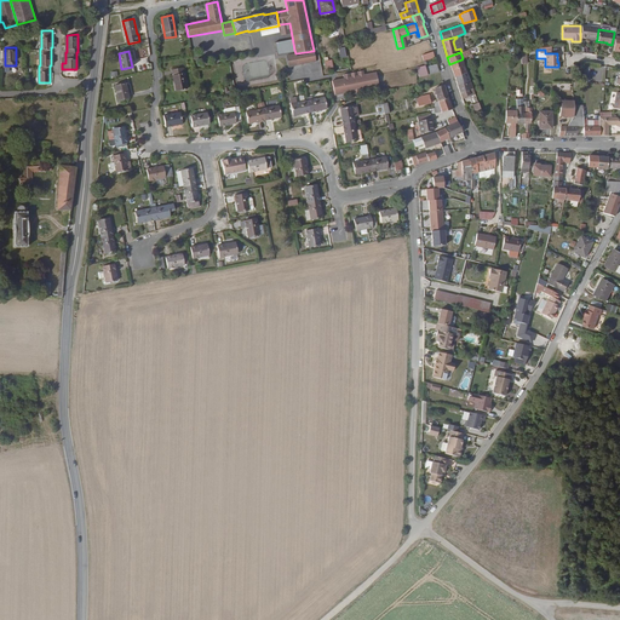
[(464,65),(461,59),(449,64),(452,70),(464,65)]
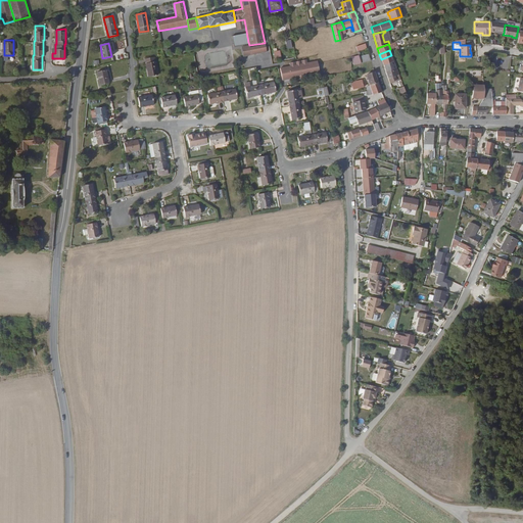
[(358,55),(350,57),(352,65),(360,63),(358,55)]
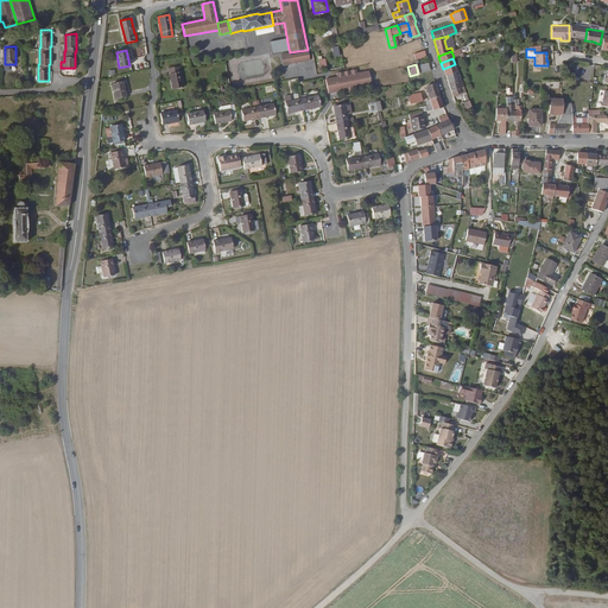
[(457,71),(455,64),(443,69),(445,75),(457,71)]
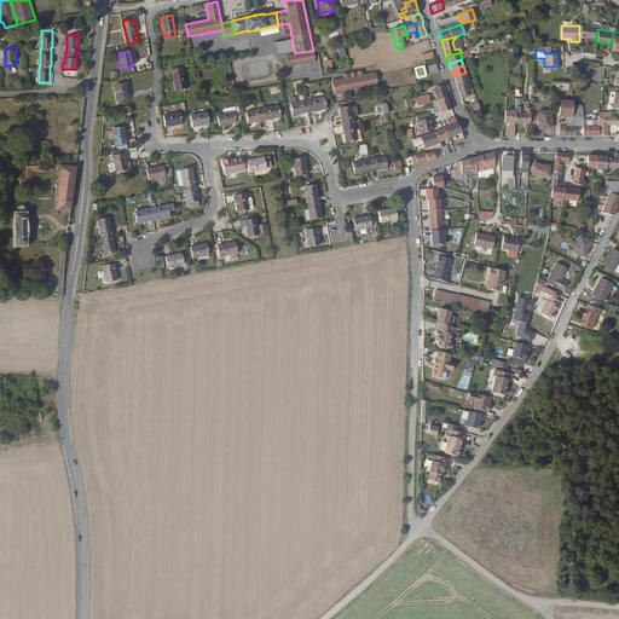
[(181,68),(171,70),(175,92),(185,90),(181,68)]
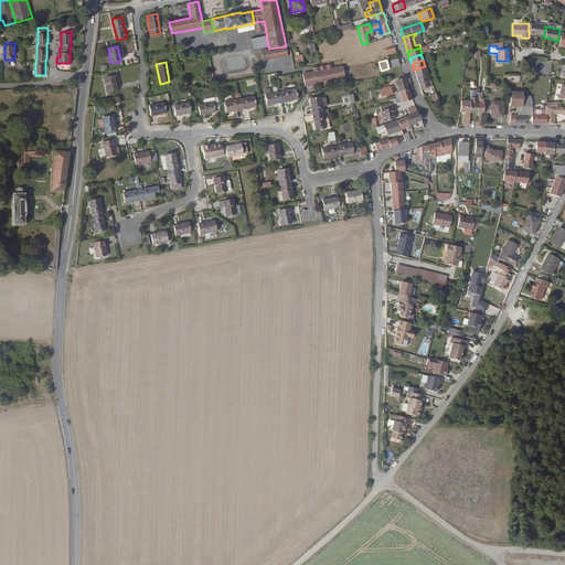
[(301,74),(305,88),(347,80),(343,65),(301,74)]
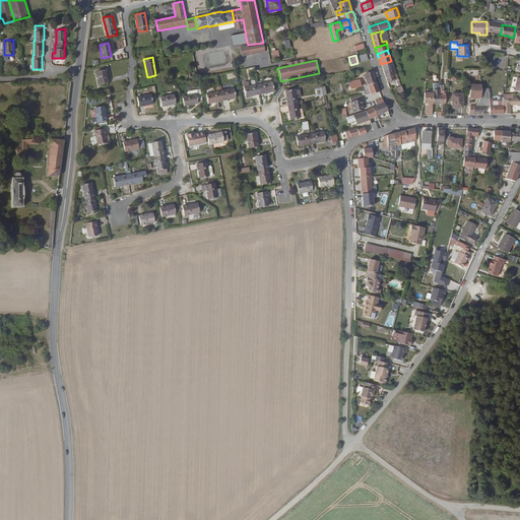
[(396,73),(391,61),(381,64),(388,81),(394,79),(393,74),(396,73)]
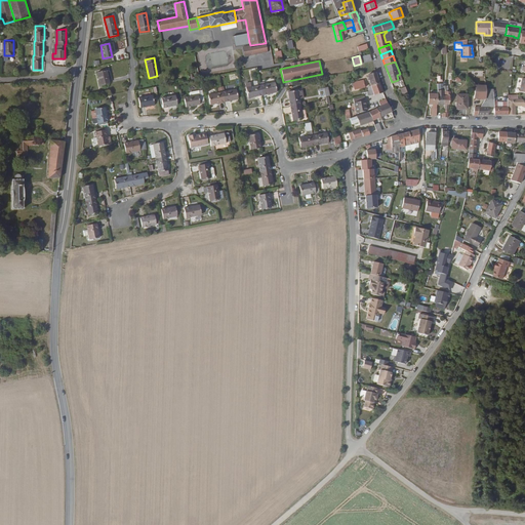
[(106,71),(97,73),(101,86),(109,84),(106,71)]
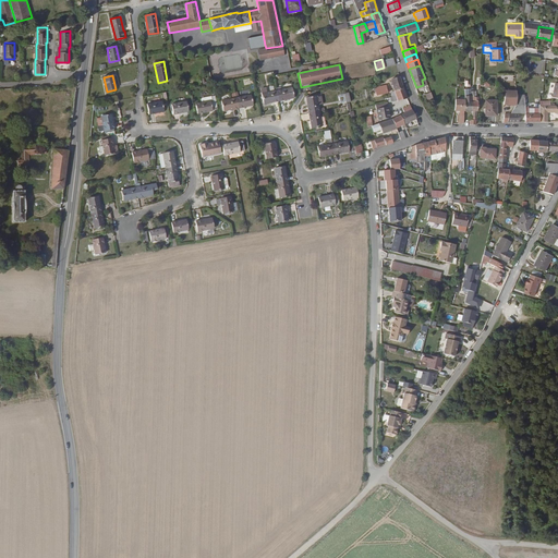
[(387,93),(386,85),(376,87),(374,87),(376,95),(387,93)]
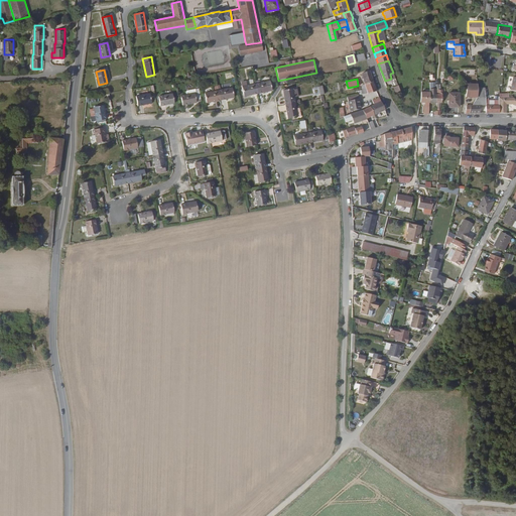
[(271,91),(269,81),(255,84),(257,94),(271,91)]
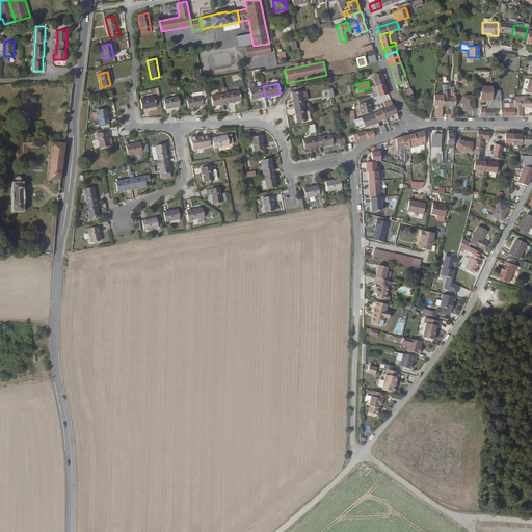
[(387,95),(383,84),(375,86),(378,97),(387,95)]
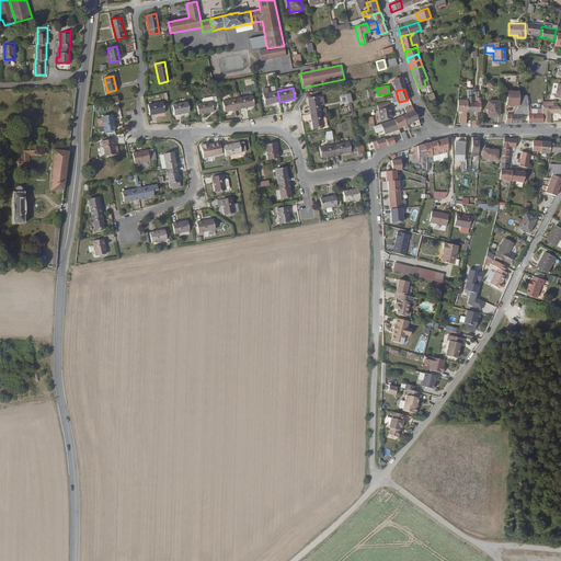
[(279,102),(277,91),(262,94),(264,104),(279,102)]
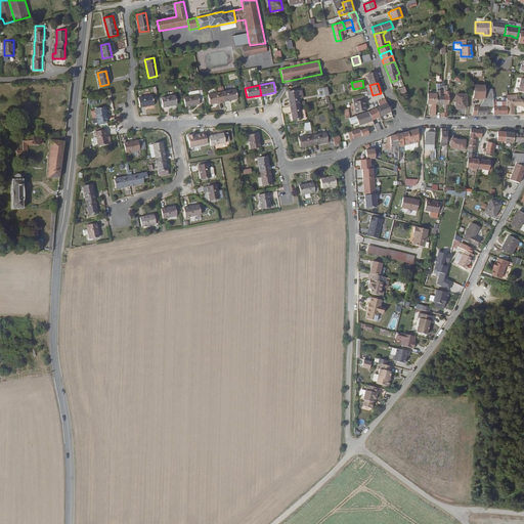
[(407,94),(403,85),(402,86),(399,87),(402,95),(407,94)]
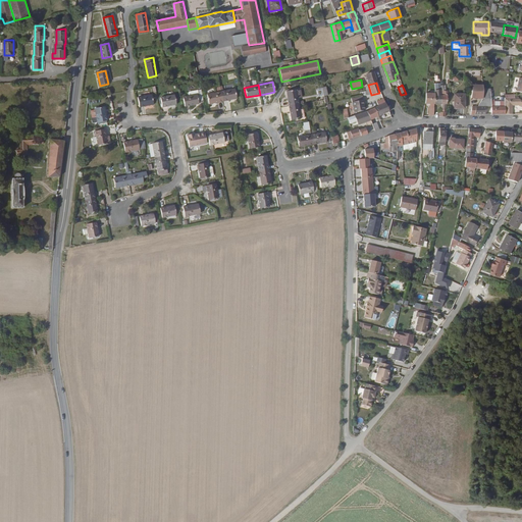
[(317,89),(318,96),(326,95),(325,88),(317,89)]
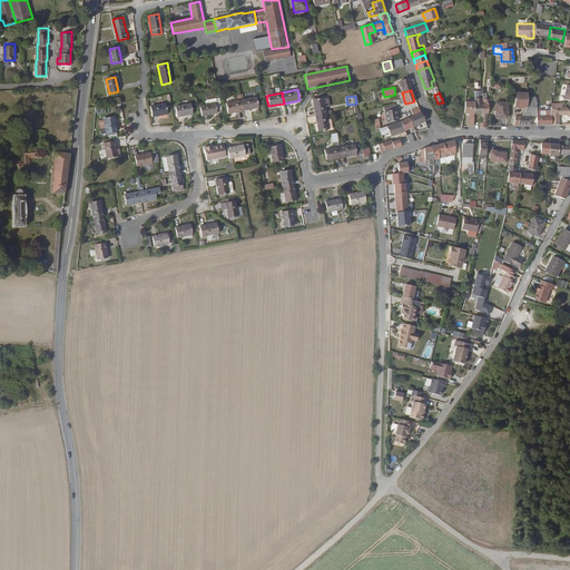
[(526,107),(527,97),(512,96),(511,107),(526,107)]
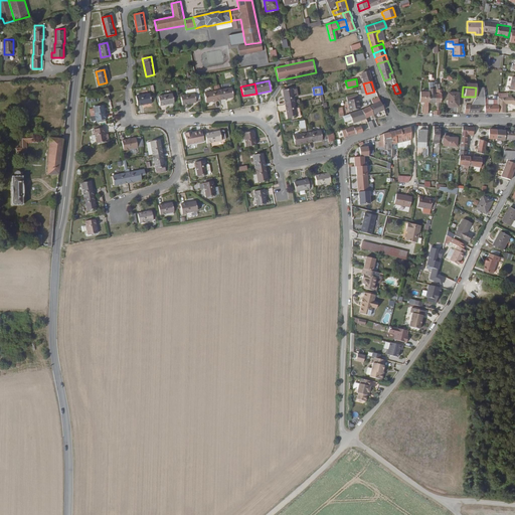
[(199,100),(197,88),(192,89),(192,93),(184,95),(179,96),(181,105),(194,103),(194,101),(199,100)]
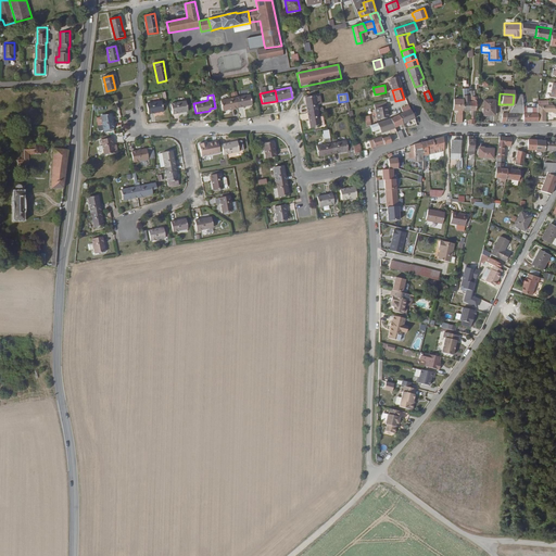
[(251,105),(249,95),(234,98),(236,108),(251,105)]
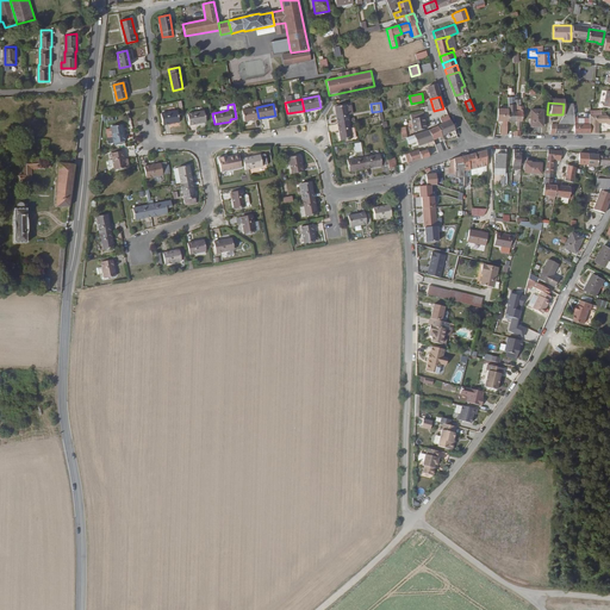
[(344,105),(344,104),(334,106),(336,123),(348,120),(347,119),(347,113),(344,105)]
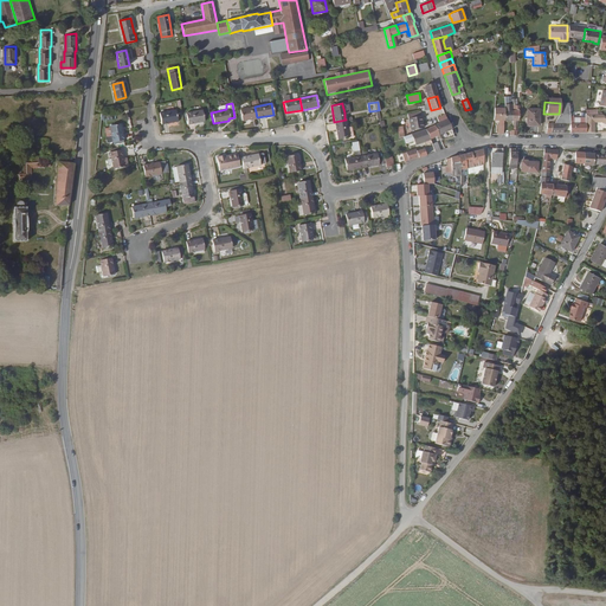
[(257,117),(255,107),(239,109),(240,121),(257,117)]
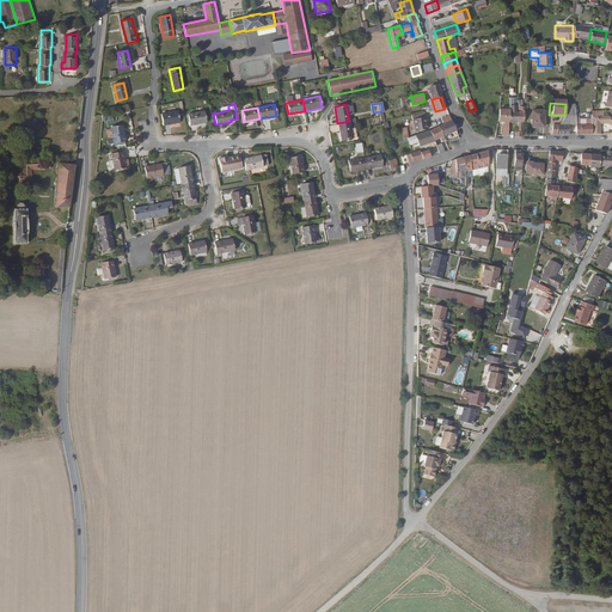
[(542,126),(542,110),(531,110),(531,126),(542,126)]
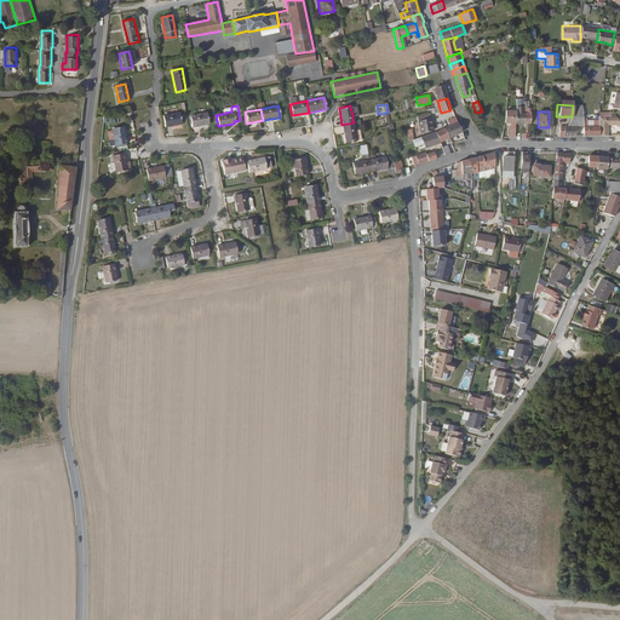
[(179,113),(162,115),(165,126),(181,124),(179,113)]
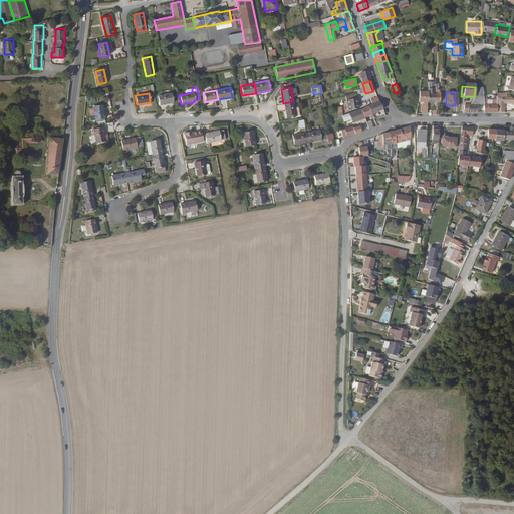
[(157,96),(159,105),(172,103),(170,93),(157,96)]
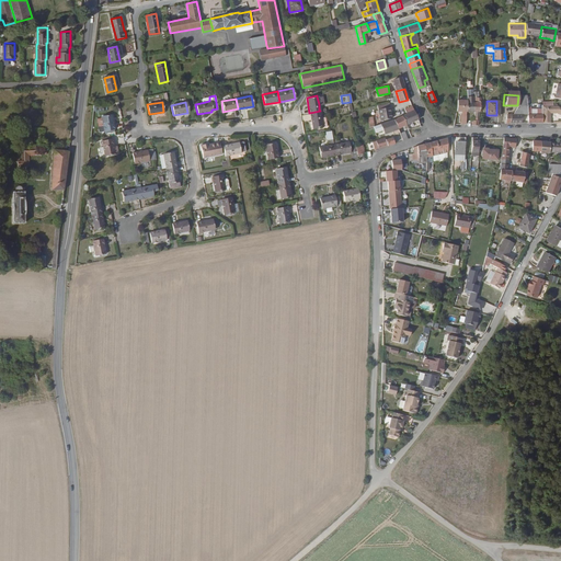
[(466,111),(466,102),(457,102),(456,111),(460,111),(466,111)]
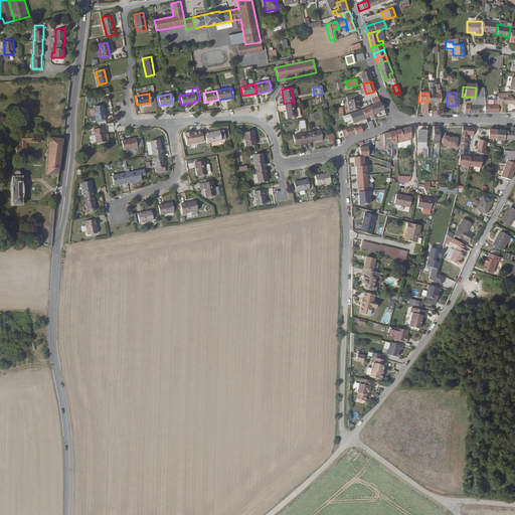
[(484,105),(484,97),(483,97),(475,97),(470,105),(479,105),(484,105)]
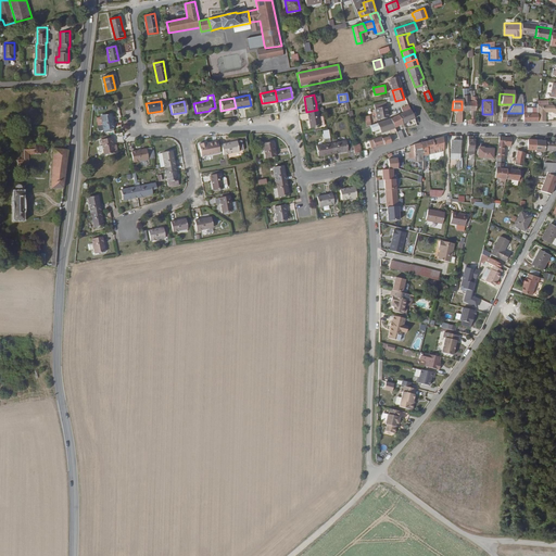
[(544,121),(543,110),(552,110),(555,111),(555,117),(555,119),(555,118),(555,105),(550,104),(546,104),(544,104),(536,104),(536,108),(536,121),(544,121)]
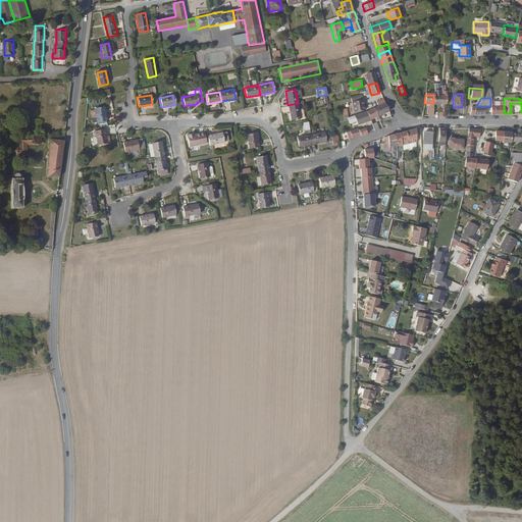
[(351,102),(353,112),(364,110),(362,100),(351,102)]
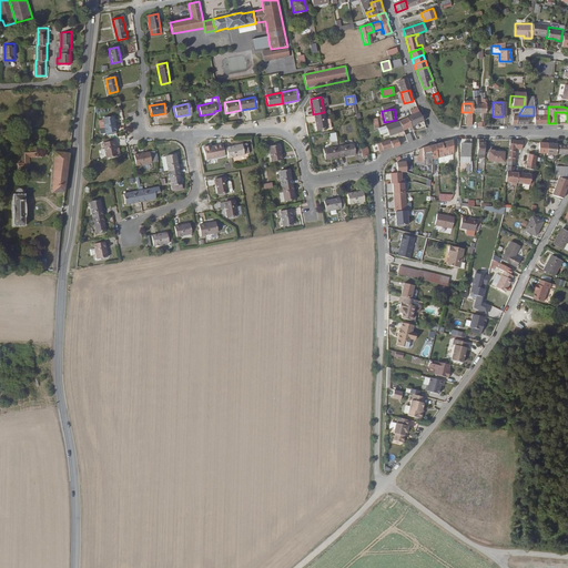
[(548,123),(548,110),(544,110),(544,115),(539,115),(534,115),(534,123),(548,123)]
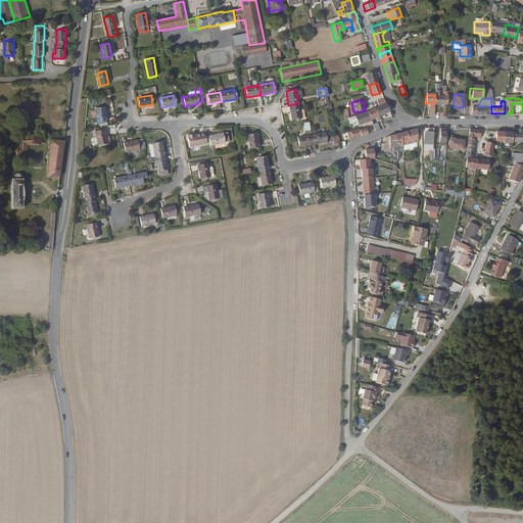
[(300,117),(298,103),(288,105),(291,119),(300,117)]
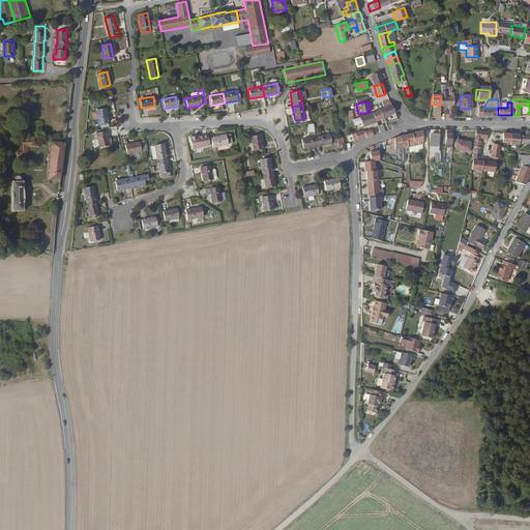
[(394,114),(390,106),(384,109),(381,110),(384,118),(386,122),(389,121),(387,117),(394,114)]
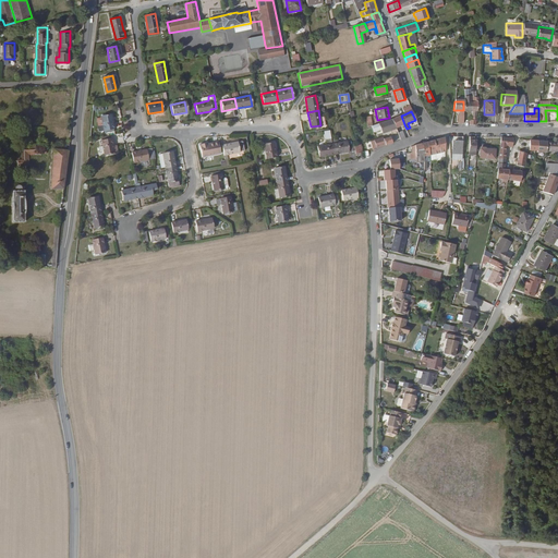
[(518,121),(519,113),(509,113),(508,113),(507,122),(518,121)]
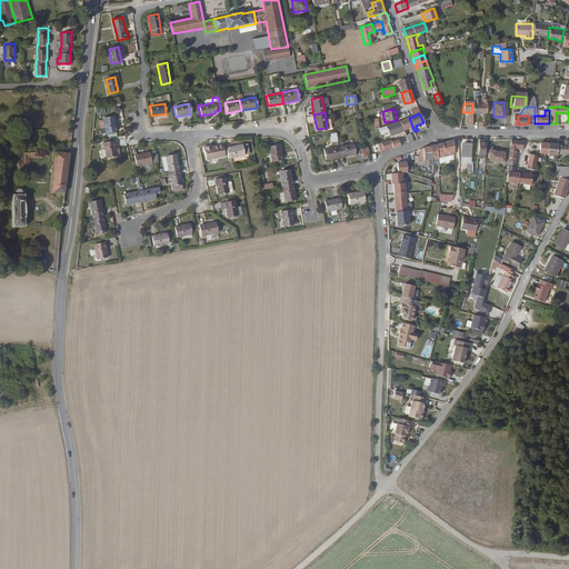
[(112,117),(101,118),(105,133),(115,131),(112,117)]
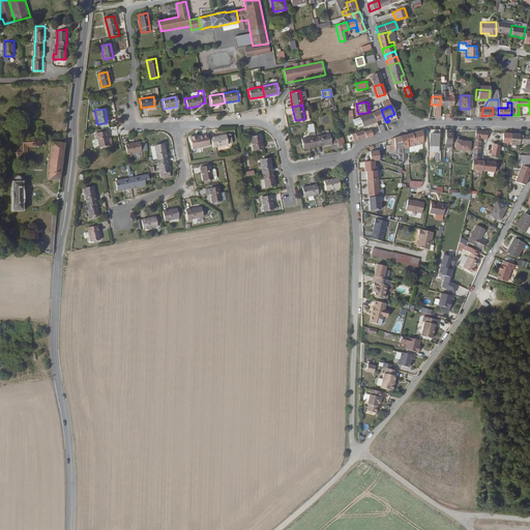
[(384,118),(381,110),(372,113),(373,114),(375,122),(384,118)]
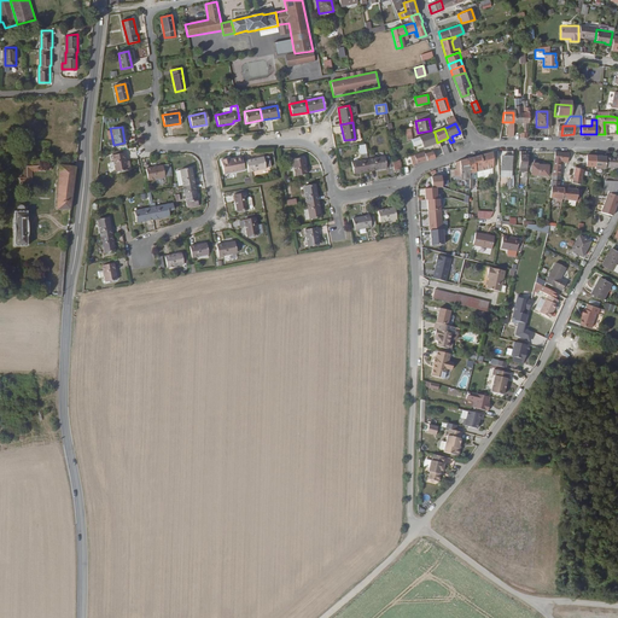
[(406,140),(410,139),(410,129),(398,129),(398,133),(406,133),(406,140)]
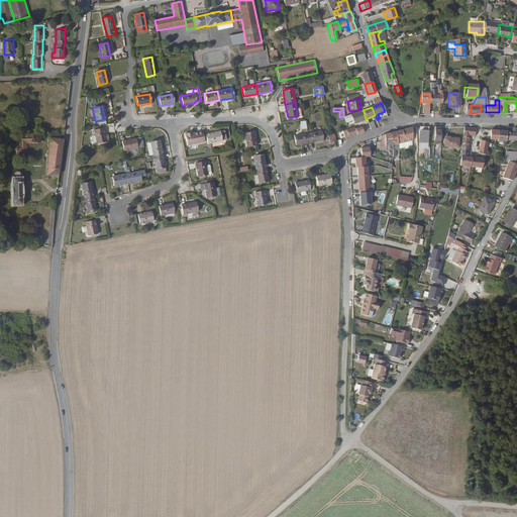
[(366,119),(364,111),(358,113),(357,112),(351,114),(351,115),(353,121),(360,121),(366,119)]
